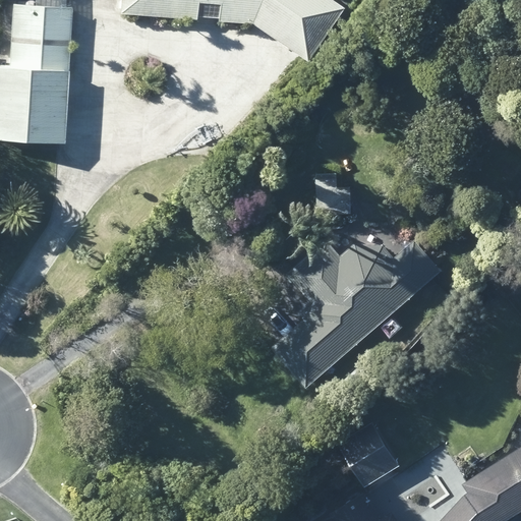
[(119,0),(119,12),(250,21),(300,56),(306,60),(342,7),(331,0),(119,0)]
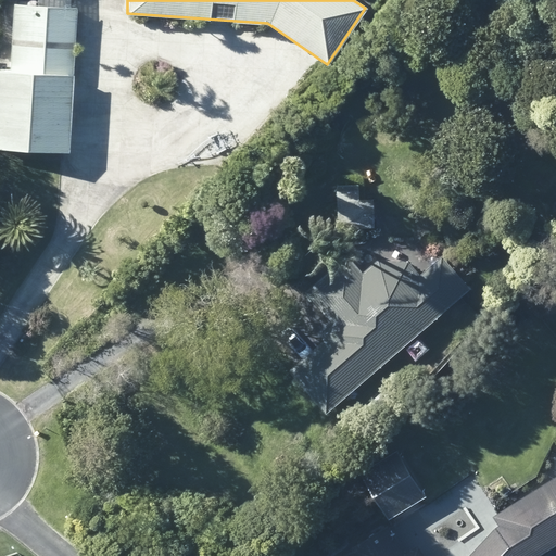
[(66,151),(74,8),(13,4),(9,70),(0,68),(0,147),(61,150),(66,151)]
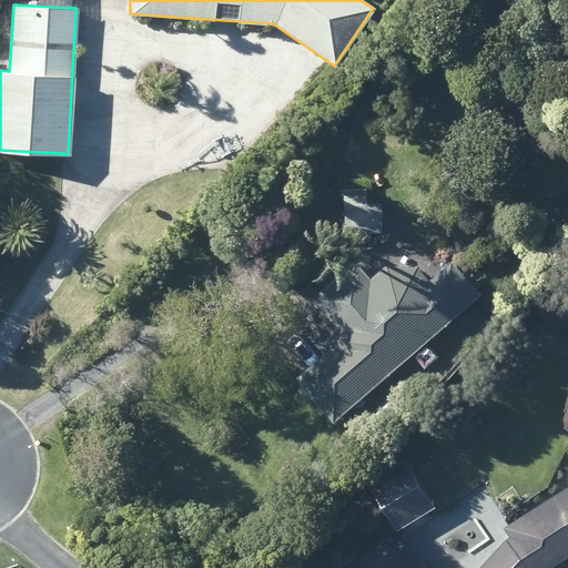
[(355,232),(368,232),(368,217),(355,217),(355,232)]
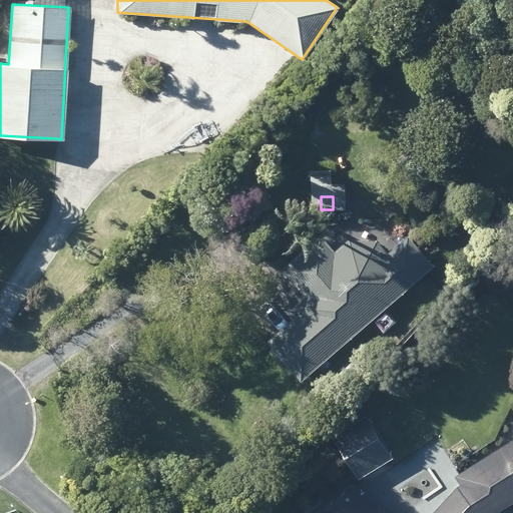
[(434,266),(410,237),(390,254),(378,241),(353,239),(337,252),(323,236),(284,270),(308,298),(298,307),(303,313),(270,342),(303,380),(434,266)]
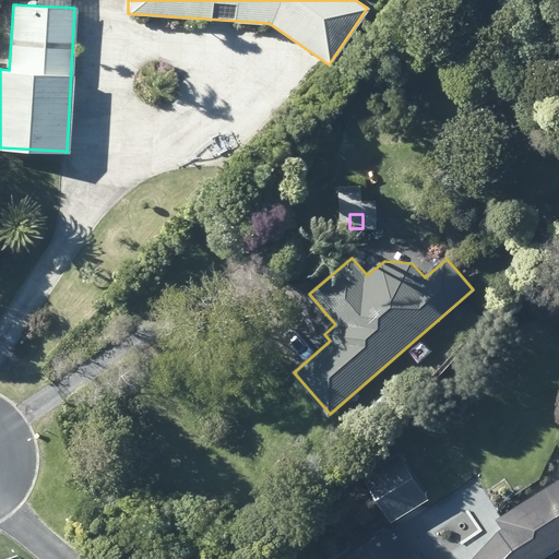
[(429,500),(401,454),(364,476),(392,522),(429,500)]
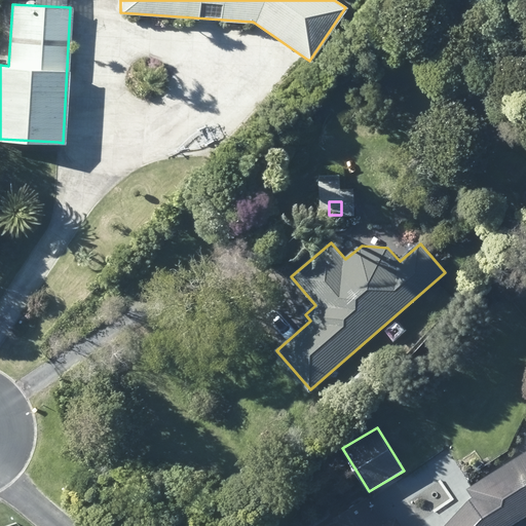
[(475,496),(494,525),(511,525),(525,516),(525,451),(487,477),(470,488),(475,496)]
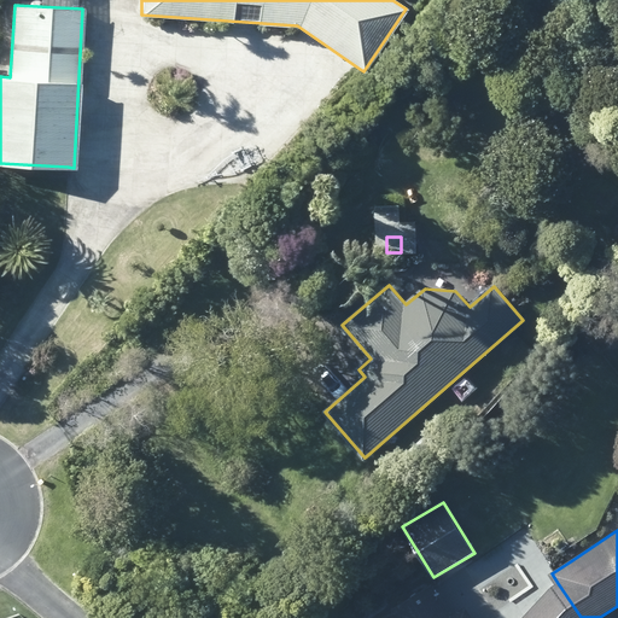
[(581,617),(558,583),(524,617),(473,617),(467,607),(452,616),(432,584),(395,608),(397,612),(386,617),(581,617)]
